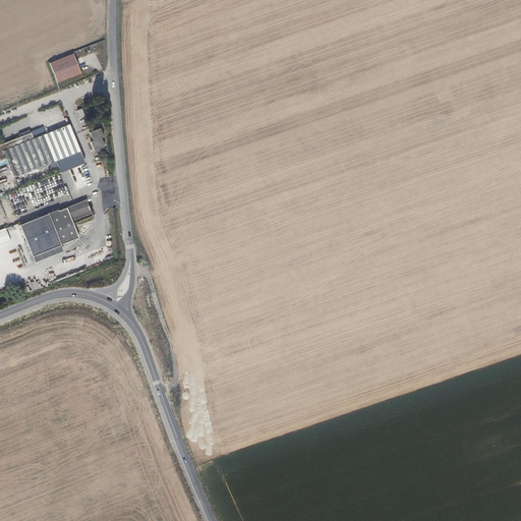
[(56,81),(79,72),(72,54),(48,63),(56,81)]
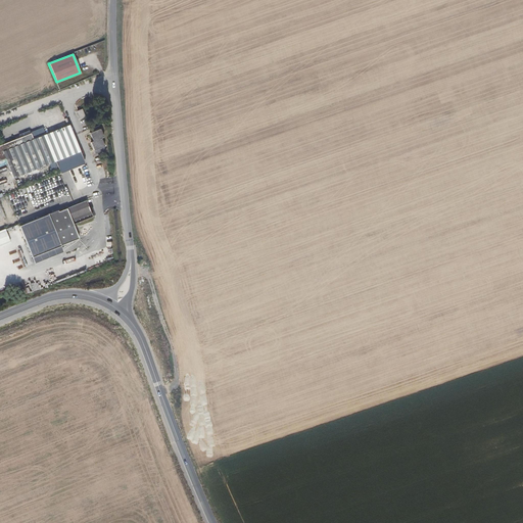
[(44,133),(54,159),(55,158),(60,171),(85,160),(69,123),(44,133)]
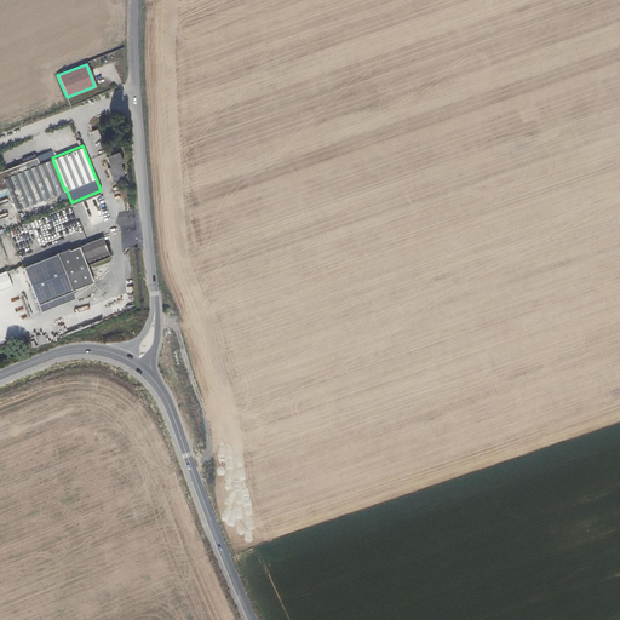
[(120,162),(122,161),(116,145),(109,149),(110,153),(107,154),(112,165),(108,167),(114,181),(122,177),(121,173),(124,172),(120,162)]
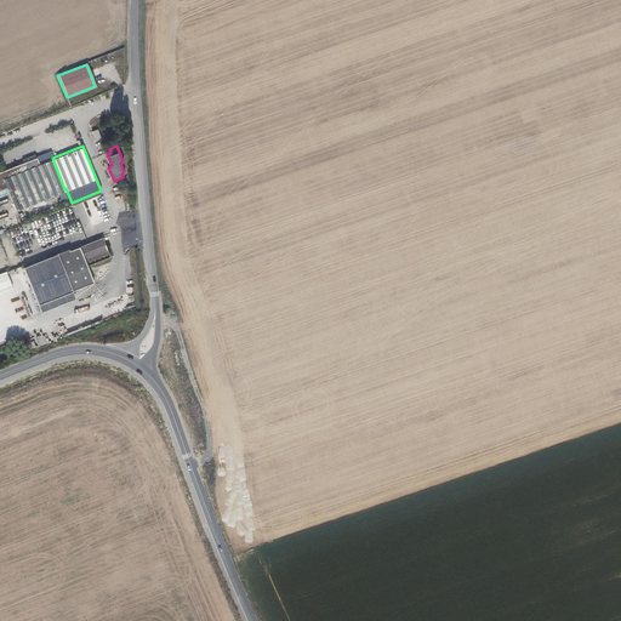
[(64,189),(52,158),(43,161),(39,153),(0,167),(0,187),(9,183),(20,208),(64,189)]
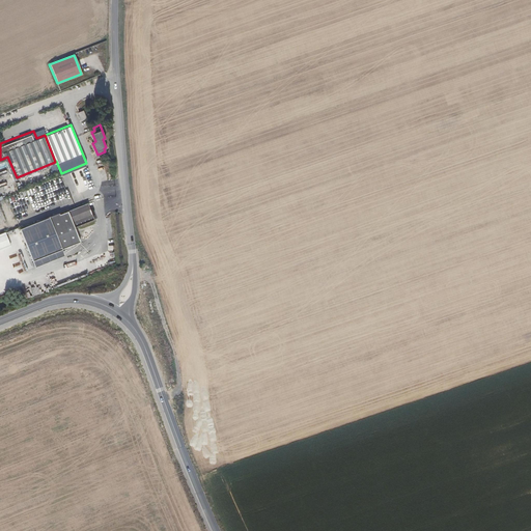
[(62,245),(80,236),(76,227),(74,222),(93,214),(87,198),(68,206),(61,210),(60,208),(49,213),(49,214),(22,225),(34,256),(62,245)]
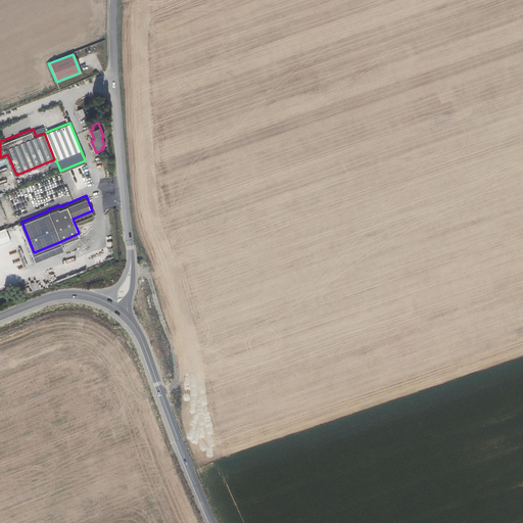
[(7,226),(0,229),(0,241),(11,237),(7,226)]
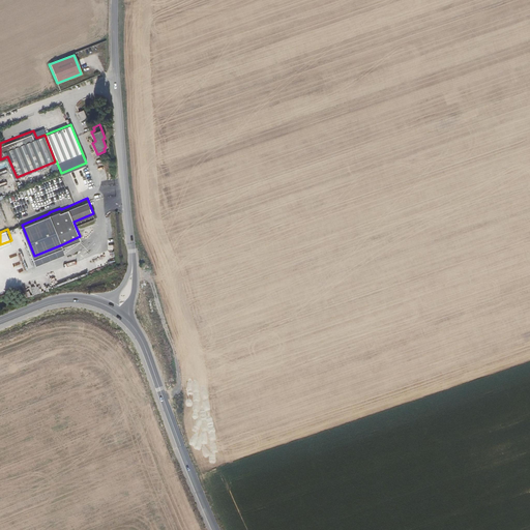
All buildings are outlined.
